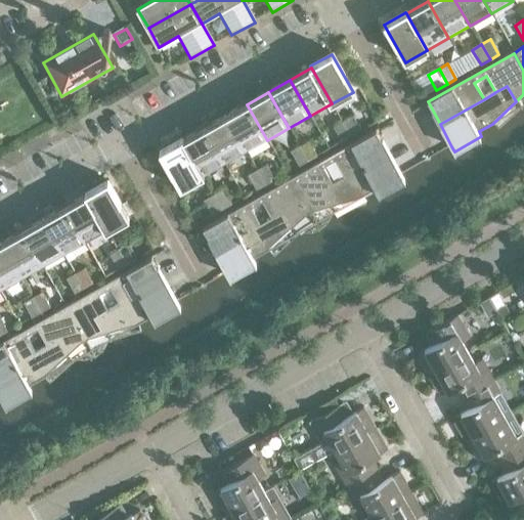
[(247,104),(225,117),(246,153),(267,140),(247,104)]
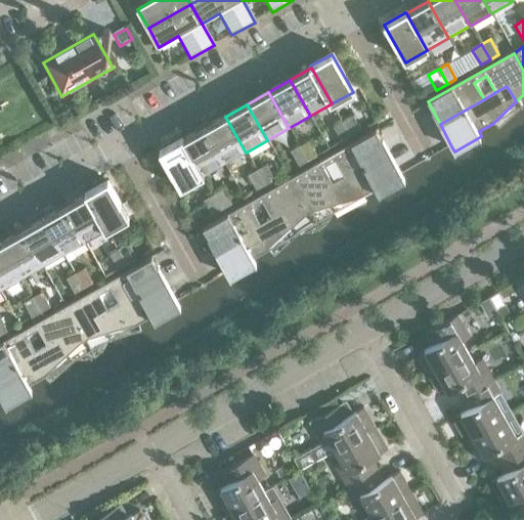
[(225,117),(204,129),(224,165),(246,153),(225,117)]
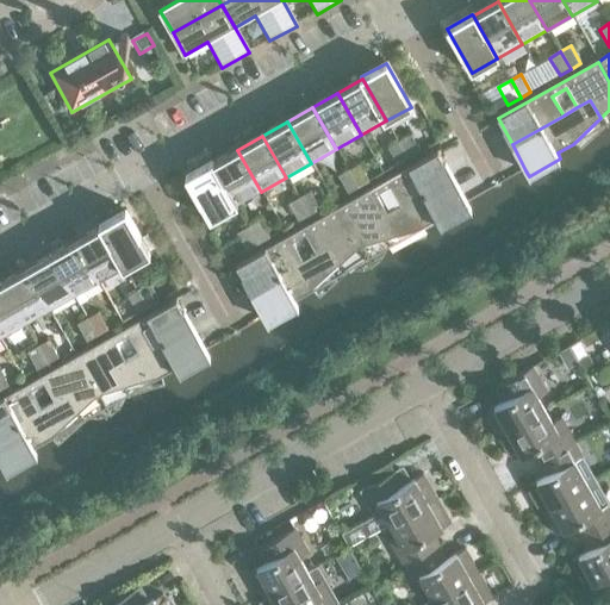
[(399,143),(409,161),(421,154),(411,137),(399,143)]
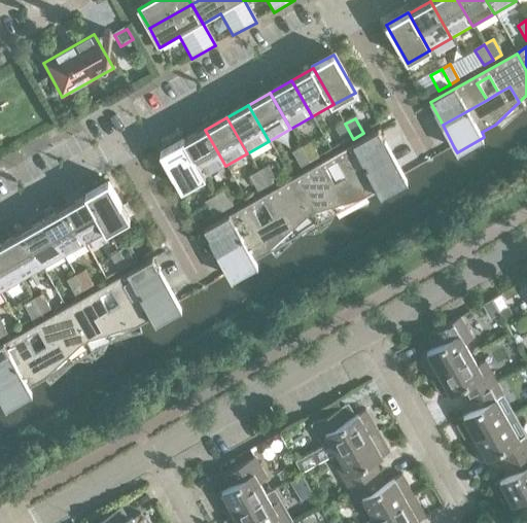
[(353,139),(345,124),(335,130),(344,144),(353,139)]
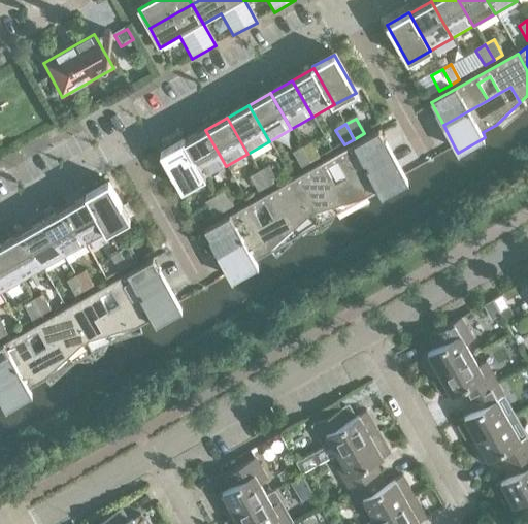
[(205,130),(184,142),(204,178),(226,166),(205,130)]
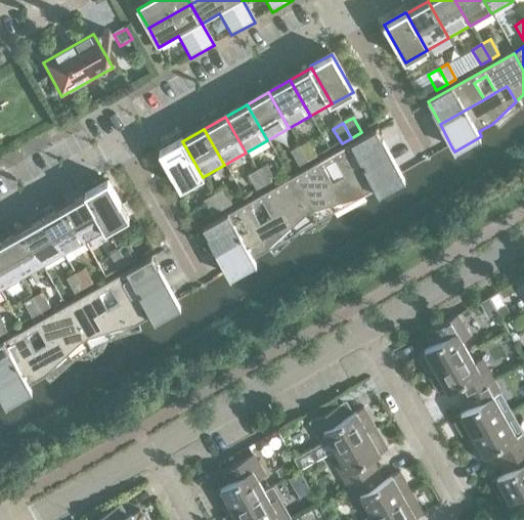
[(345,178),(388,154),(376,131),(290,180),(309,215),(313,213),(331,208),(321,191),(333,185),(323,169),(336,162),(345,178)]
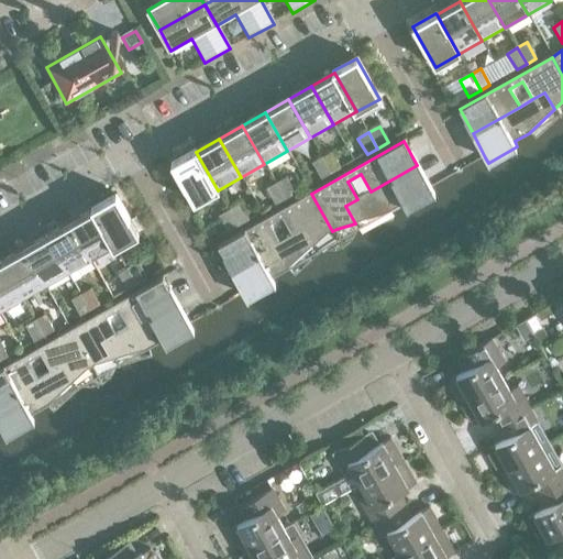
[(218,190),(196,152),(195,150),(170,163),(194,204),(218,190)]
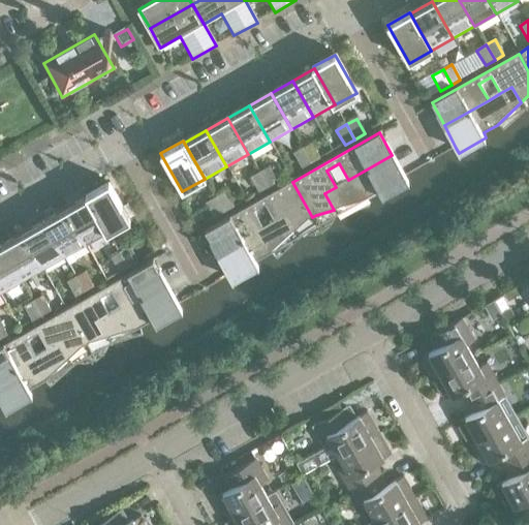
[(311,164),(320,159),(311,144),(303,149),(311,164)]
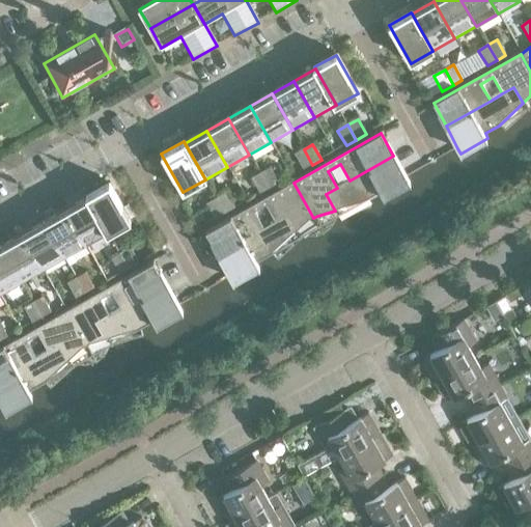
[(312,165),(304,149),(295,155),(303,170),(312,165)]
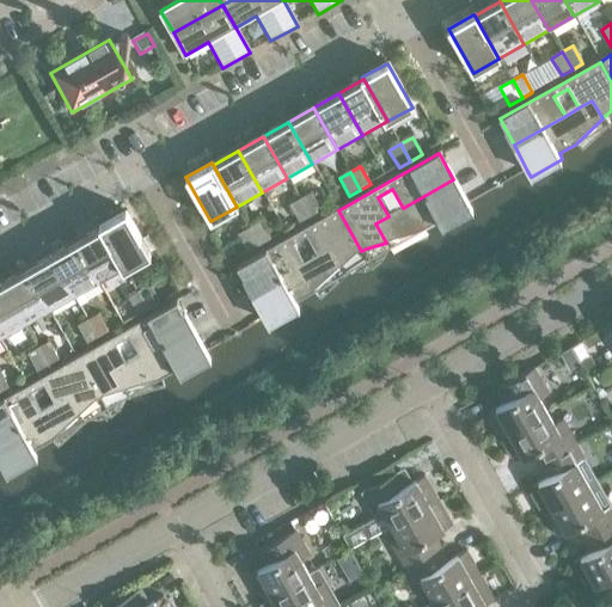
[(472,210),(470,204),(453,179),(403,208),(389,216),(375,224),(386,243),(422,232),(439,222),(441,228),(472,210)]
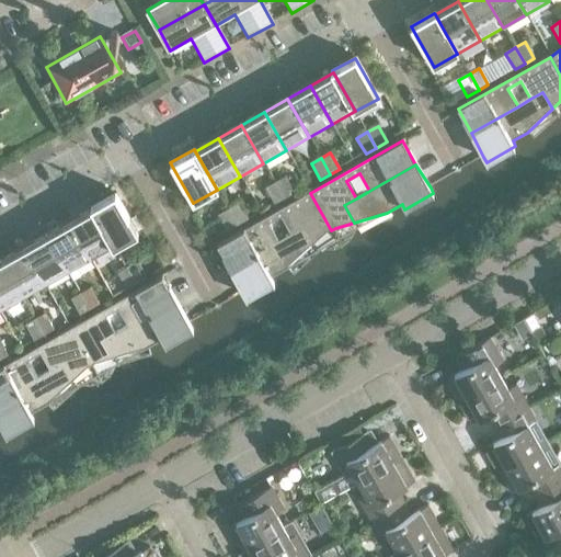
[(284,201),(275,184),(265,190),(274,206),(284,201)]
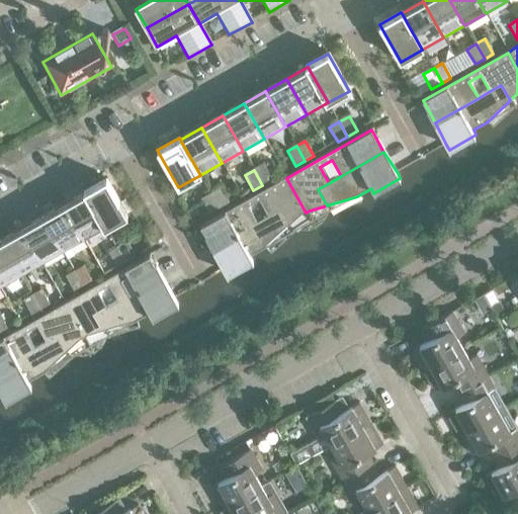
[(200,227),(206,237),(213,249),(256,225),(247,208),(259,201),(268,218),(279,210),(288,227),(301,215),(306,212),(286,178),(200,227)]
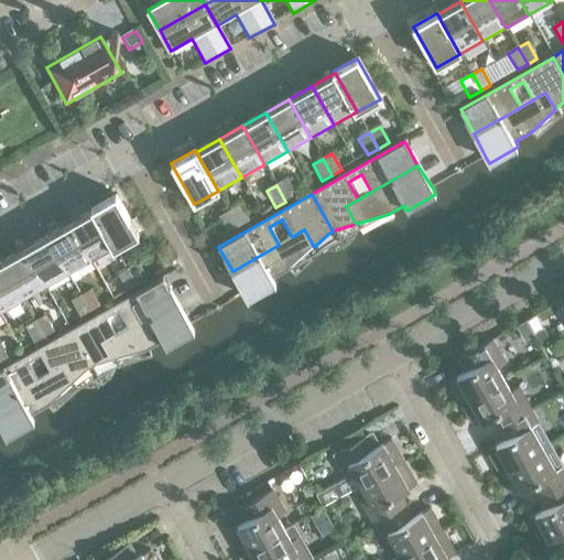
[(139,236),(116,195),(93,208),(94,211),(116,249),(139,236)]
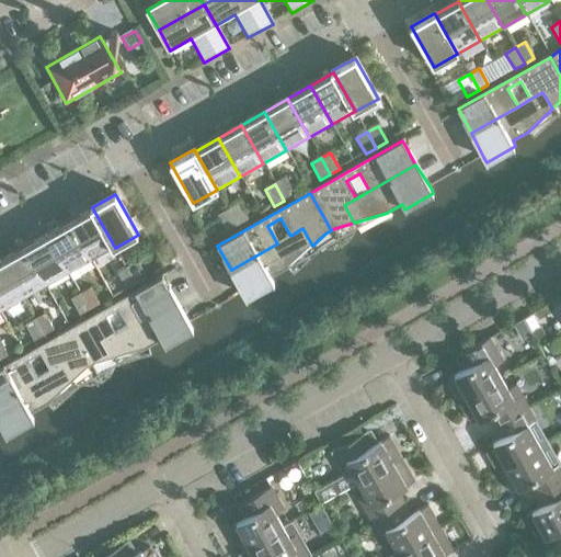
[(238,226),(248,220),(239,205),(229,211),(238,226)]
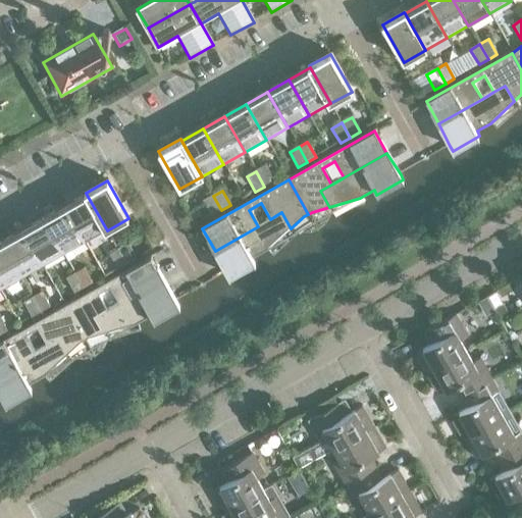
[(107,230),(87,195),(65,207),(86,243),(107,230)]
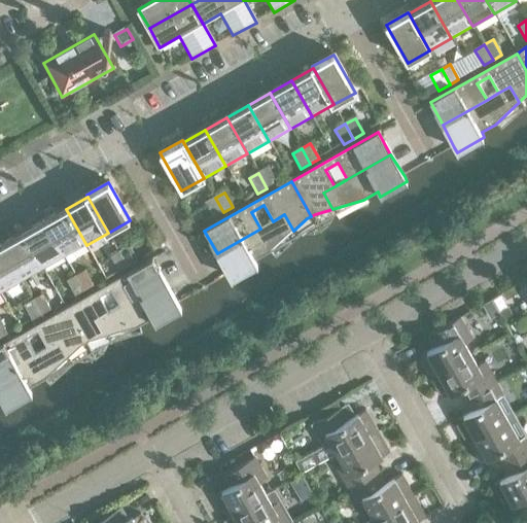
[(215,198),(205,204),(213,218),(223,212),(215,198)]
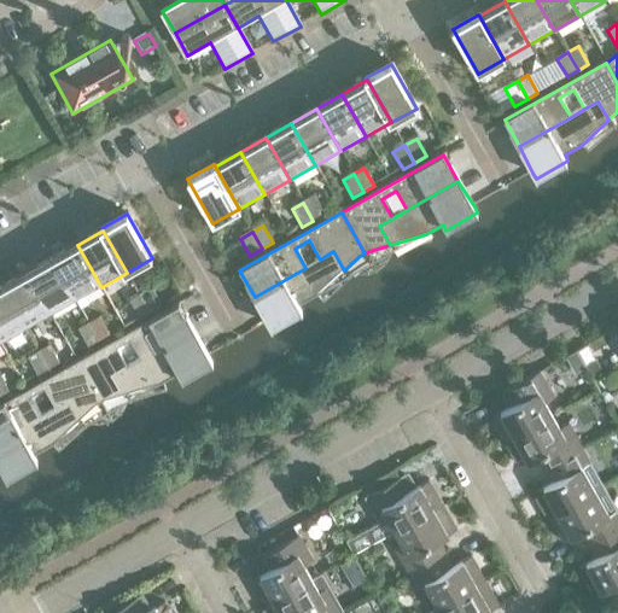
[(101,287),(77,245),(52,260),(76,302),(101,287)]
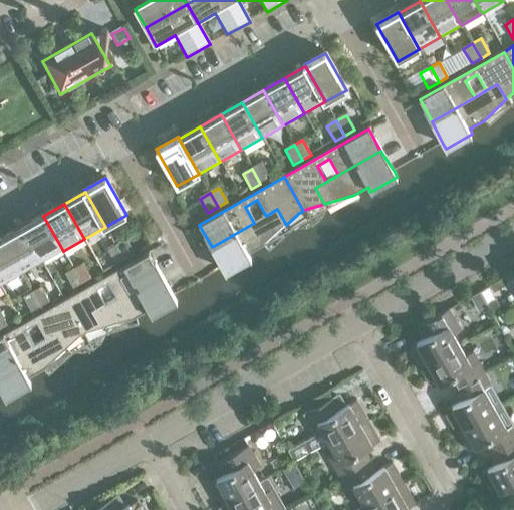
[(212,247),(223,268),(223,269),(225,273),(252,258),(250,254),(263,247),(286,225),(277,209),(266,216),(254,223),(212,247)]
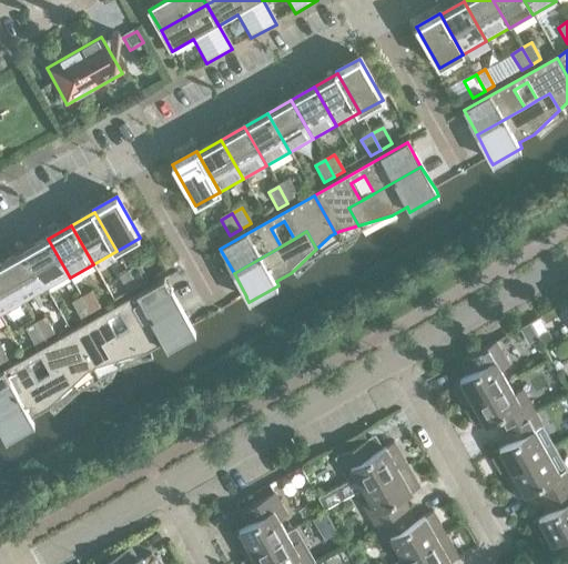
[(70,278),(48,239),(24,252),(47,291),(70,278)]
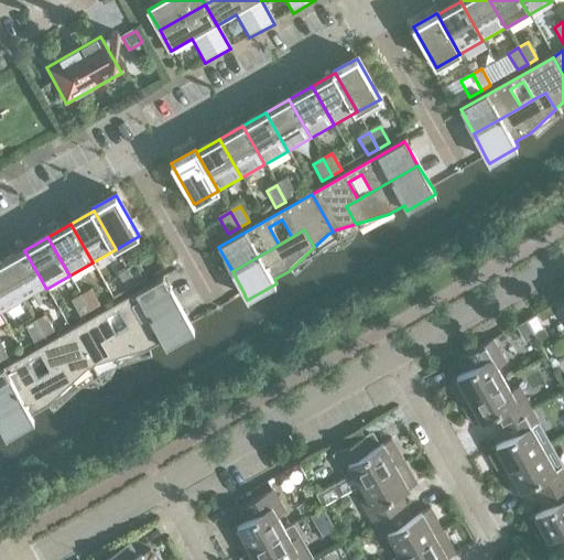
[(24,250),(1,264),(23,302),(46,289),(24,250)]
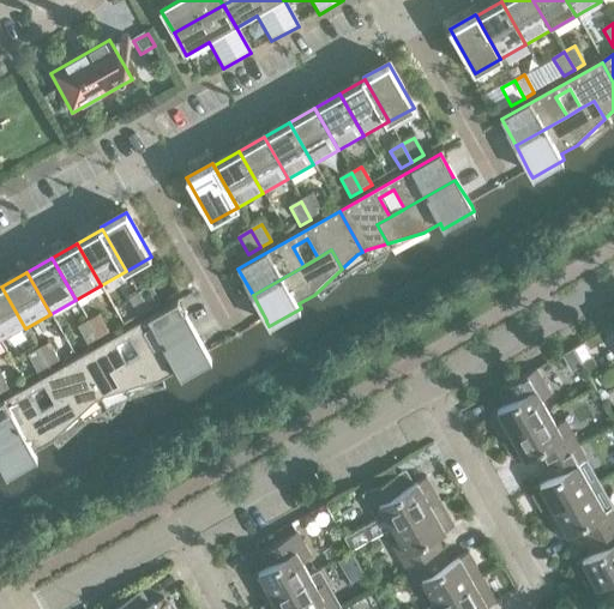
[(0,342),(25,329),(1,287),(0,287),(0,342)]
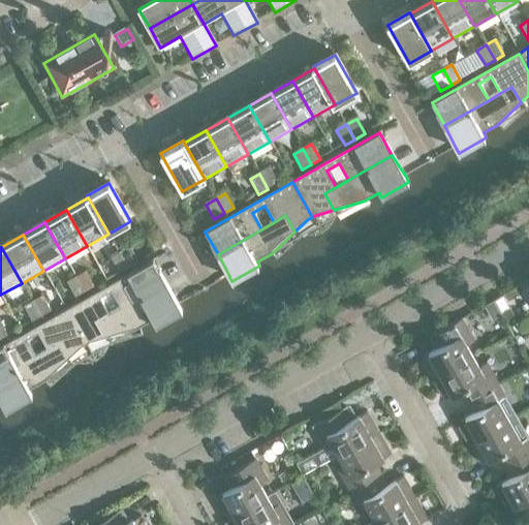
[(119,253),(127,269),(138,263),(129,247),(119,253)]
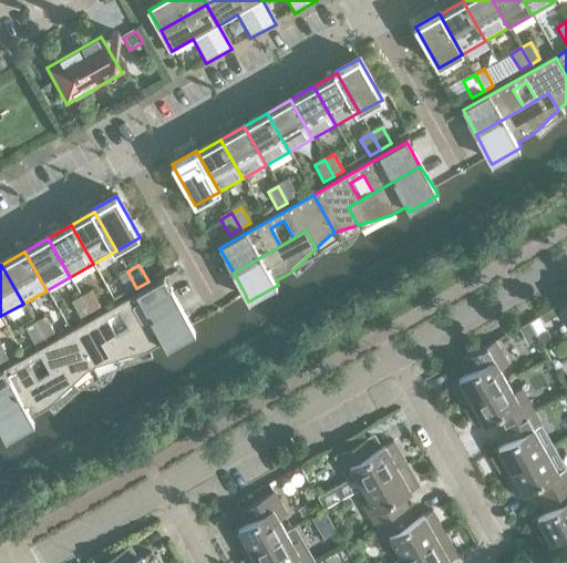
[(127,272),(117,277),(127,294),(136,288),(127,272)]
